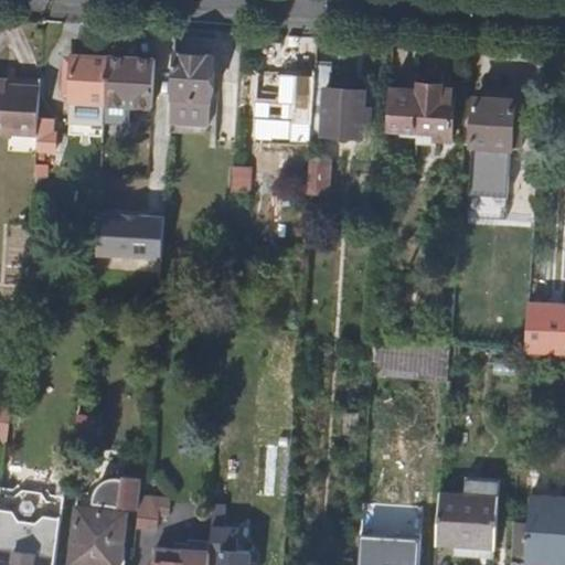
[(68,98),(103,100),(105,54),(63,52),(61,98),(68,98)]
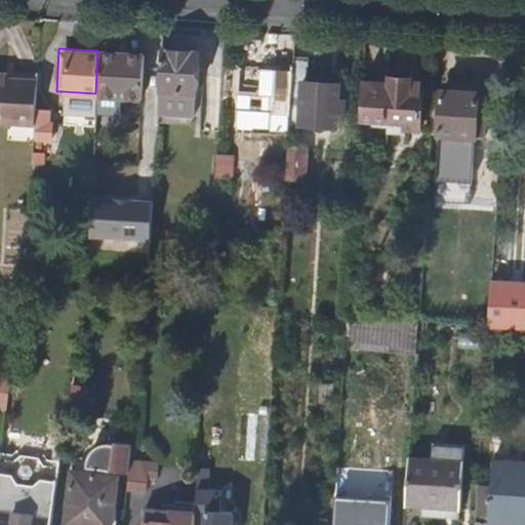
[(160,48),(159,54),(157,91),(155,123),(193,125),(194,90),(178,90),(178,83),(195,83),(196,50),(160,48)]
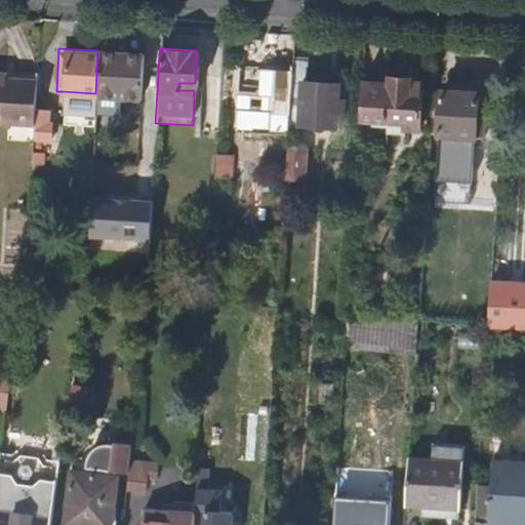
[(139,96),(140,91),(142,63),(143,53),(97,50),(95,93),(119,94),(139,96)]
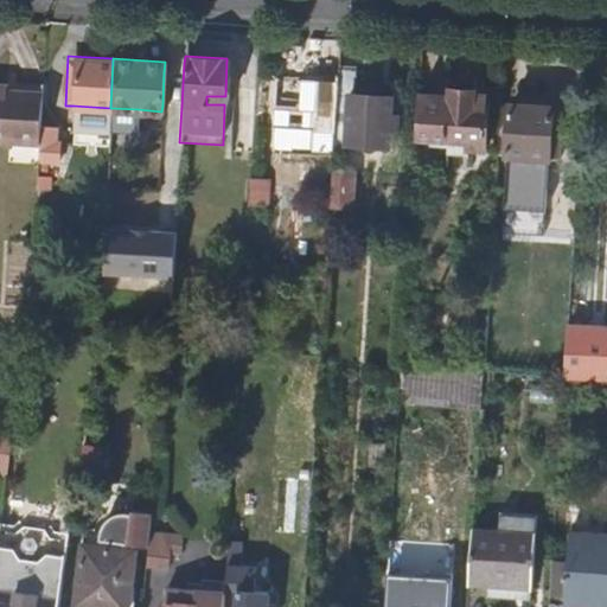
[(357,71),(338,70),(333,145),(387,148),(388,125),(396,125),(397,110),(389,110),(389,95),(356,93),(357,71)]
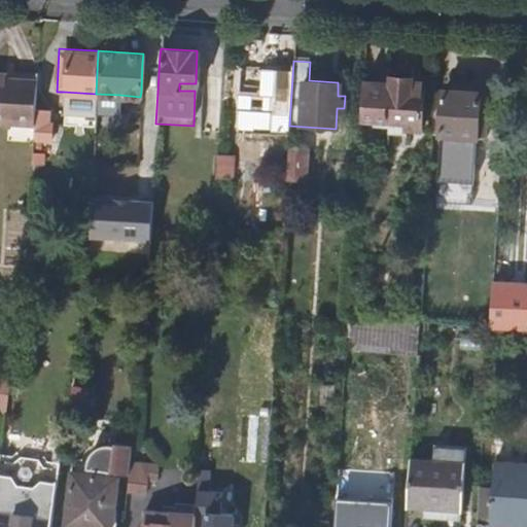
[(273,71),(240,69),(237,112),(270,113),(273,71)]
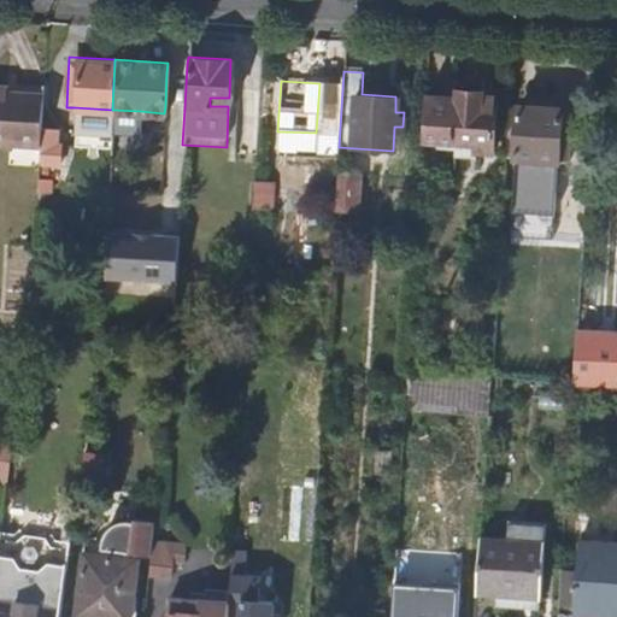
[(0,145),(37,147),(40,113),(41,93),(5,90),(5,86),(0,86),(0,145)]
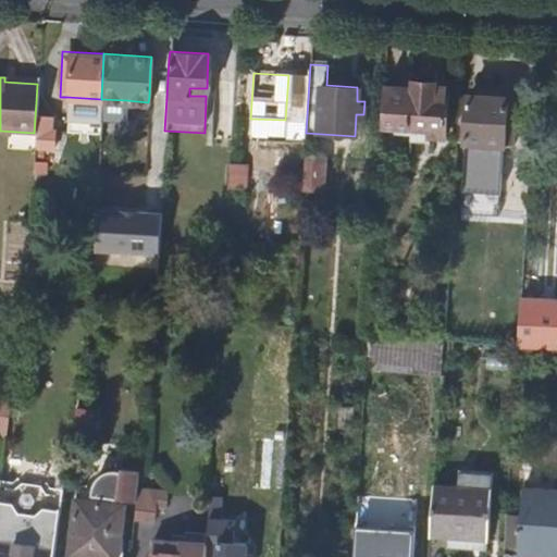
[(434,82),(410,81),(409,88),(401,87),(383,86),(381,124),(425,126),(425,133),(443,134),(446,90),(433,90),(434,82)]
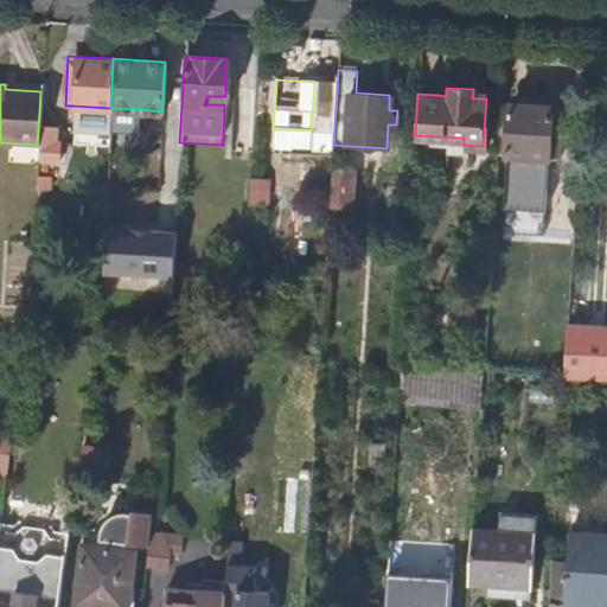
[(486,90),(473,89),(472,98),(486,98),(486,90)]
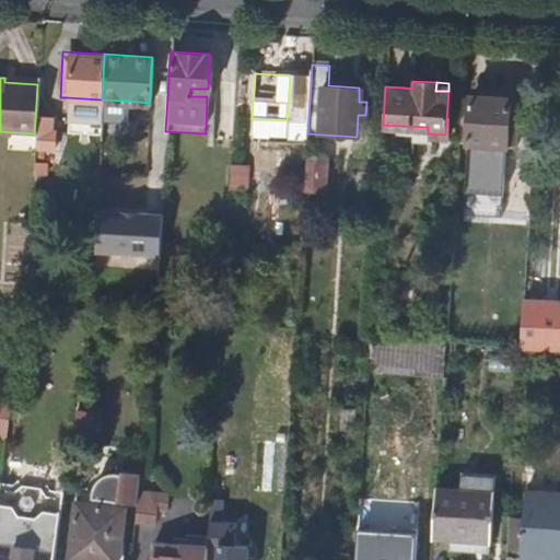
[(513,96),(461,94),(457,140),(467,140),(465,179),(503,183),(505,150),(520,150),(523,113),(512,112),(513,96)]
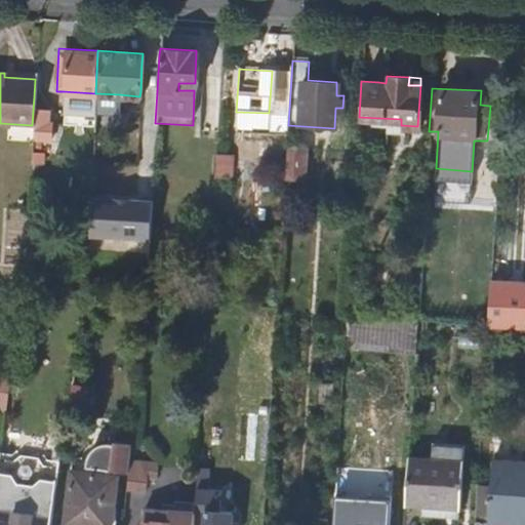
[(95,93),(64,91),(62,122),(93,123),(94,112),(95,93)]
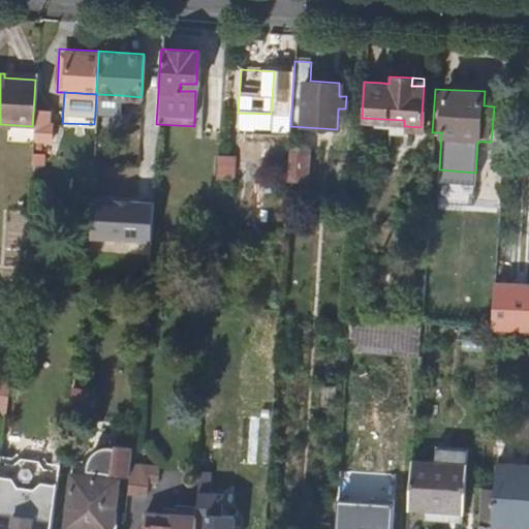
[(119,114),(120,95),(96,94),(95,113),(119,114)]
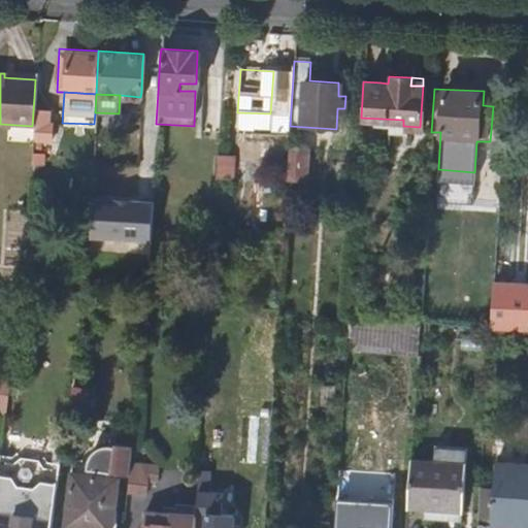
[(34,97),(32,126),(31,163),(40,164),(41,140),(50,141),(51,123),(46,123),(46,110),(42,109),(43,97),(34,97)]
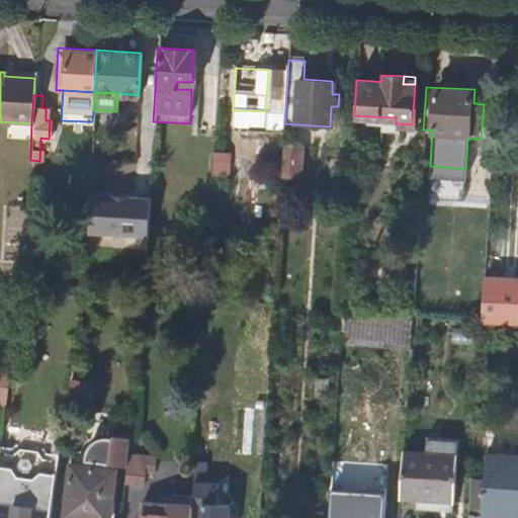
[(298,147),(282,146),(280,173),(297,174),(298,147)]
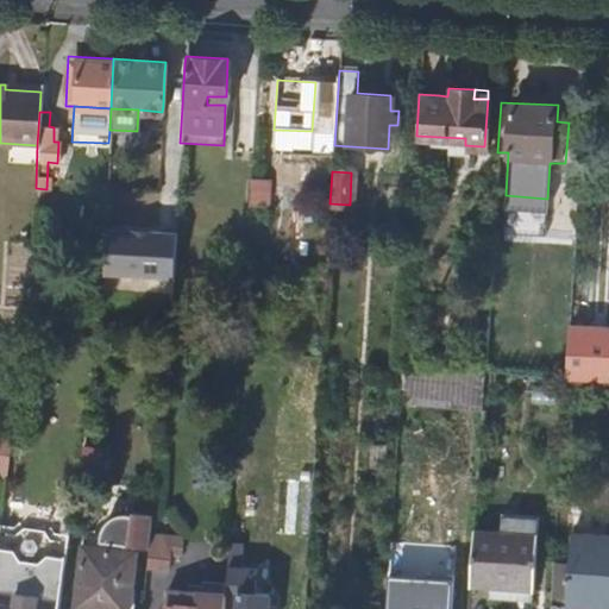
[(267,181),(249,181),(248,206),(267,206),(267,181)]
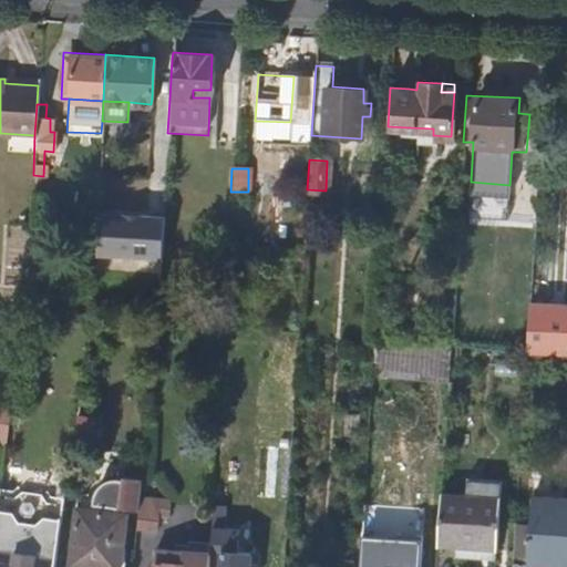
[(163,216),(96,213),(93,254),(161,257),(163,216)]
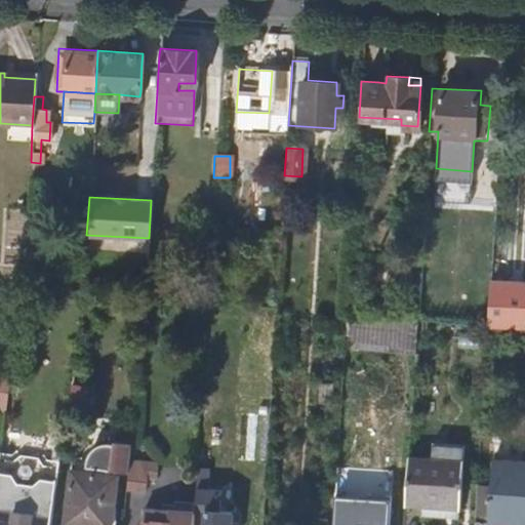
[(524,281),(489,279),(486,327),(524,329),(524,281)]
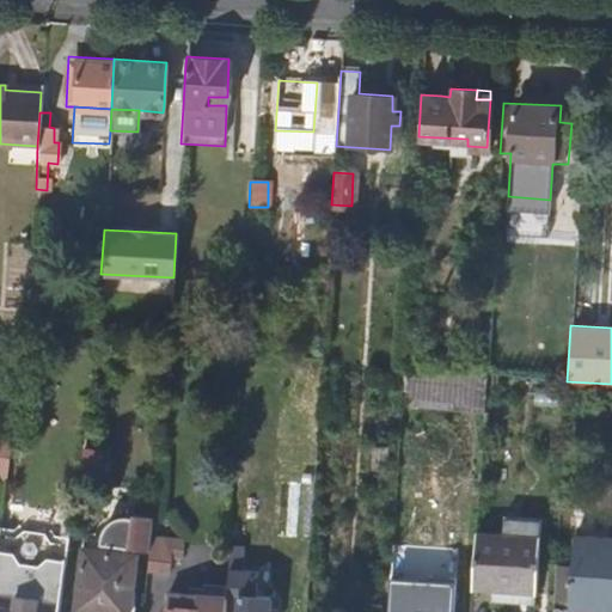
[(452,353),(433,352),(432,372),(451,374),(452,353)]
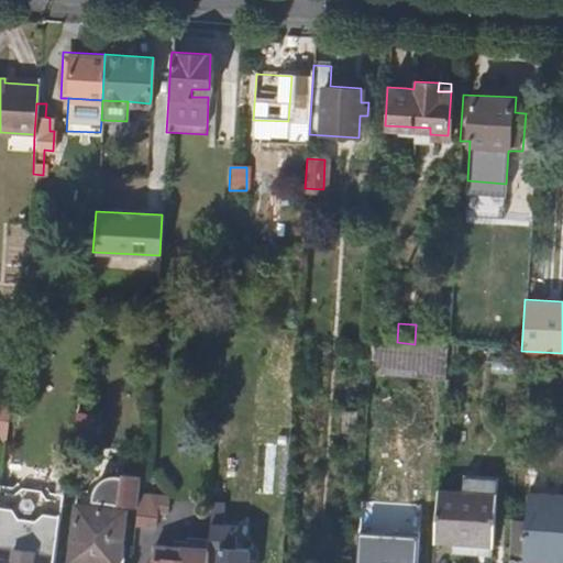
[(397,342),(370,340),(367,374),(443,381),(445,346),(415,344),(397,342)]
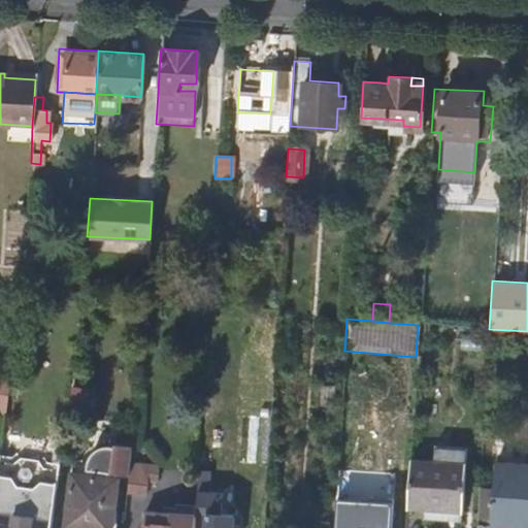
[(9,377),(0,376),(0,415),(4,416),(9,377)]
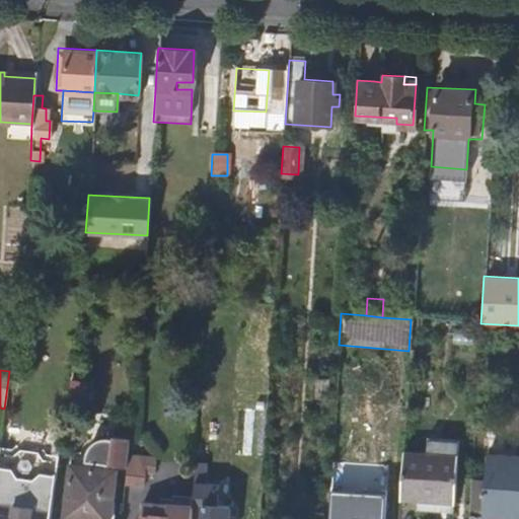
[(126,466),(127,456),(128,439),(110,437),(110,438),(102,438),(97,439),(94,441),(91,442),(89,445),(87,447),(86,450),(72,448),(61,516),(83,518),(85,518),(87,510),(106,513),(114,464),(126,466)]
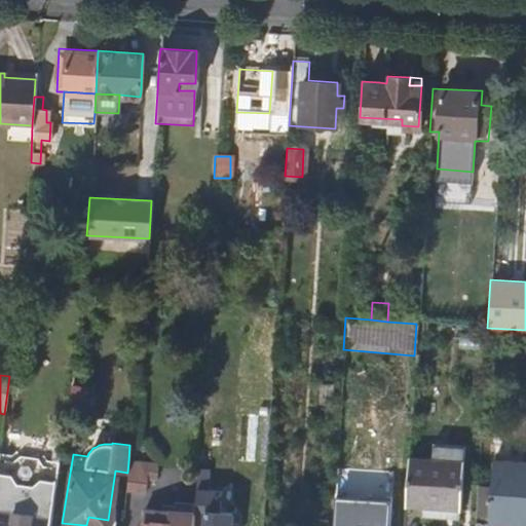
[(461,447),(430,444),(429,452),(429,460),(460,462),(461,447)]
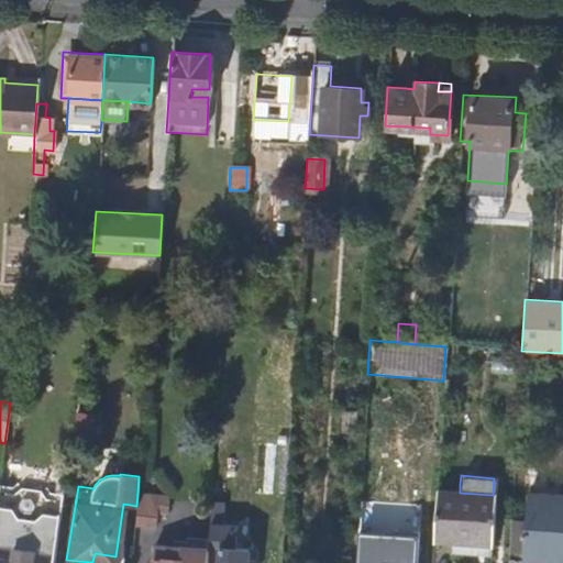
[(562,493),(526,490),(525,515),(510,515),(508,556),(522,558),(554,560),(562,560),(562,493)]
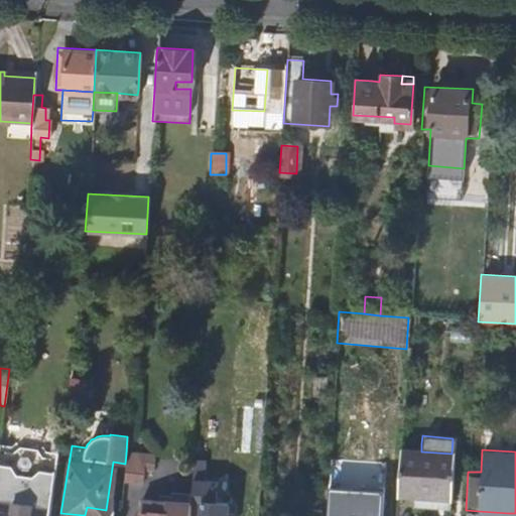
[(421,452),(399,450),(396,496),(412,497),(448,499),(452,454),(421,452)]
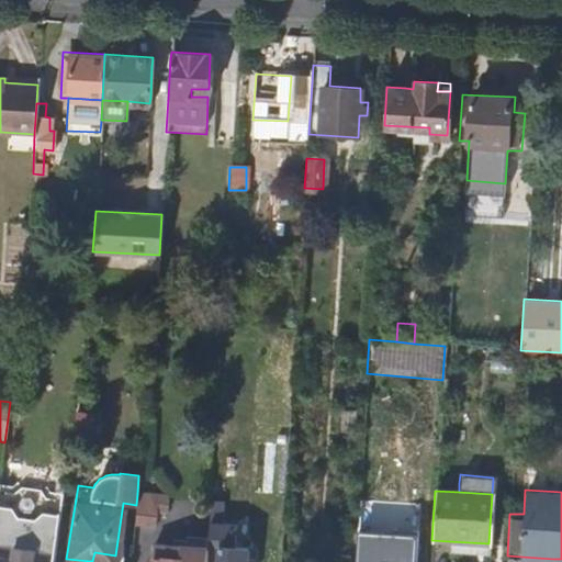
[(166,496),(137,494),(136,505),(134,523),(148,524),(149,510),(164,513),(166,496)]
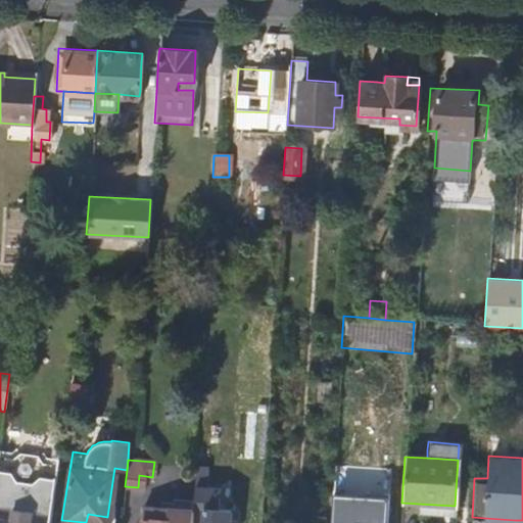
[(366,461),(342,460),(338,513),(375,515),(378,463),(366,461)]
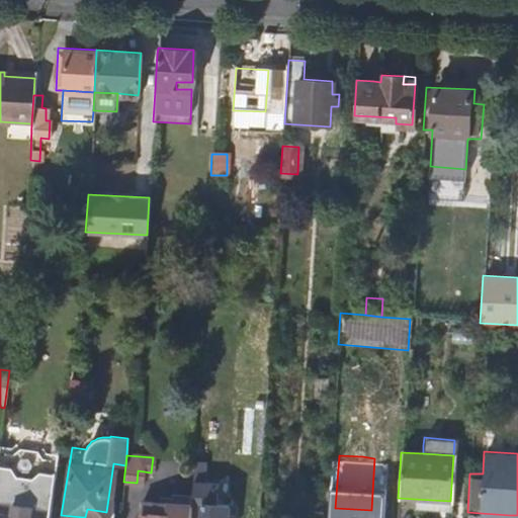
[(203,463),(192,462),(190,495),(189,504),(197,505),(196,517),(224,517),(225,507),(214,506),(216,485),(202,484),(203,463)]
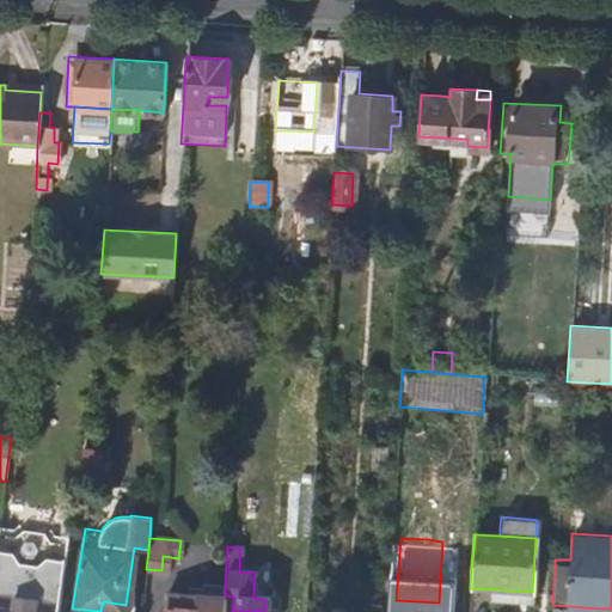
[(56,611),(65,560),(0,549),(0,611),(56,611)]
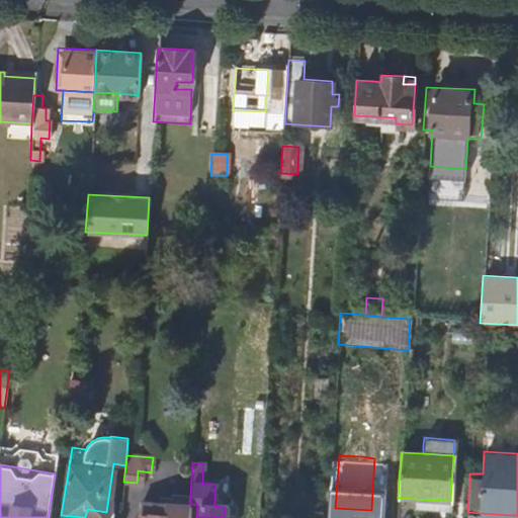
[(190,495),(166,493),(166,504),(189,506),(189,504),(190,495)]
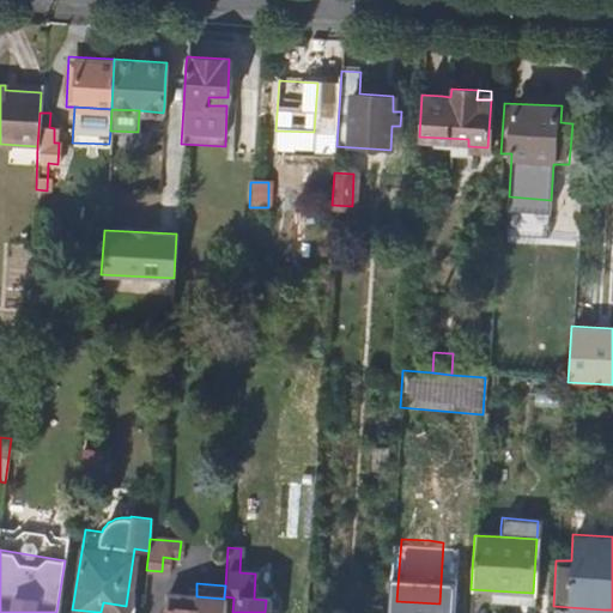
[(533,593),(490,590),(490,600),(533,602),(533,593)]
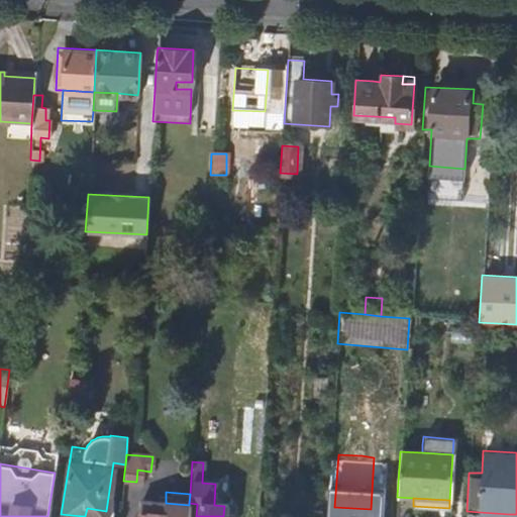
[(166,503),(136,501),(135,516),(188,516),(189,505),(166,503)]
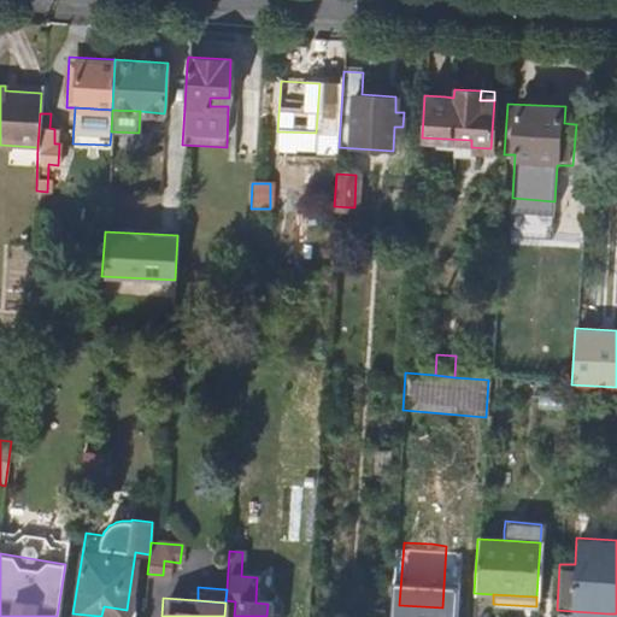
[(125,616),(127,610),(104,606),(101,616),(125,616)]
